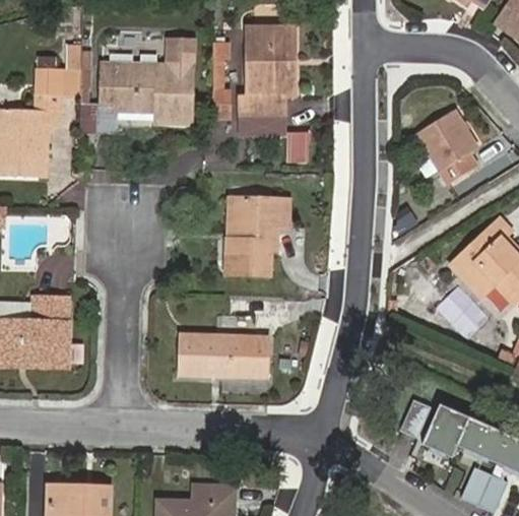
[(507,0),(505,2),(496,20),(518,37),(518,0),(507,0)]
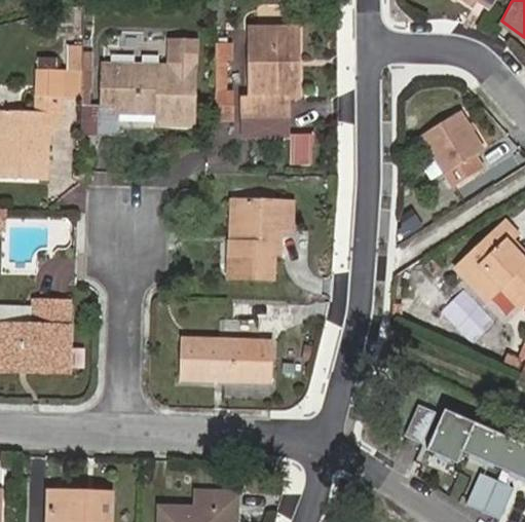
[(292,48),(296,48),(296,25),(250,26),(249,94),(242,92),(242,115),(287,115),(287,94),(297,95),(297,69),(292,69),(292,48)]
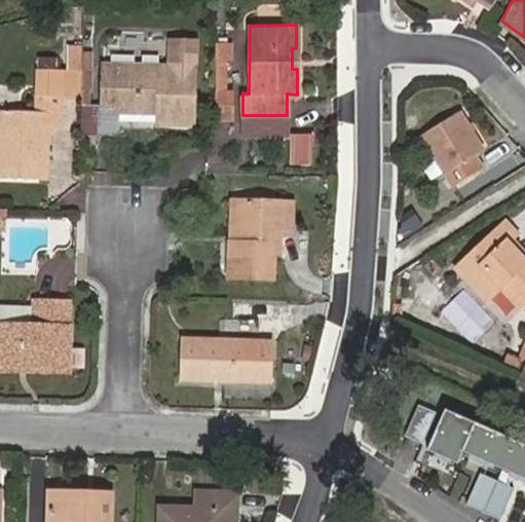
[(157,121),(195,122),(198,64),(198,38),(173,37),(173,63),(100,61),(99,104),(114,104),(113,109),(135,109),(134,118),(157,118),(157,121)]
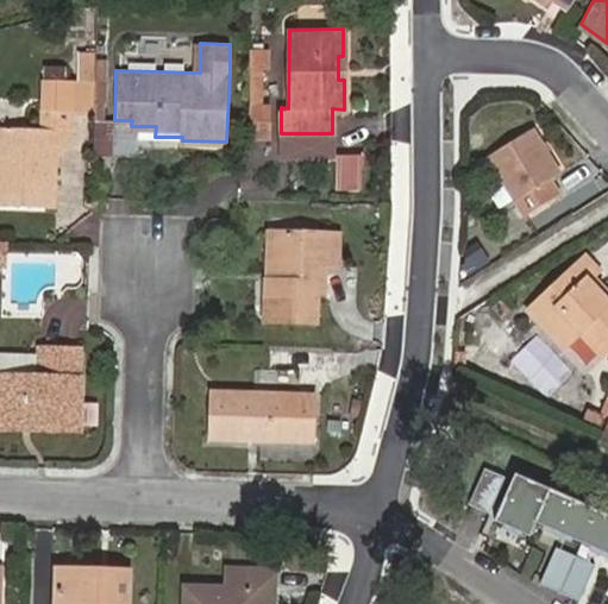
[(268,134),(268,104),(261,104),(262,65),(267,64),(268,48),(249,48),(248,134),(268,134)]
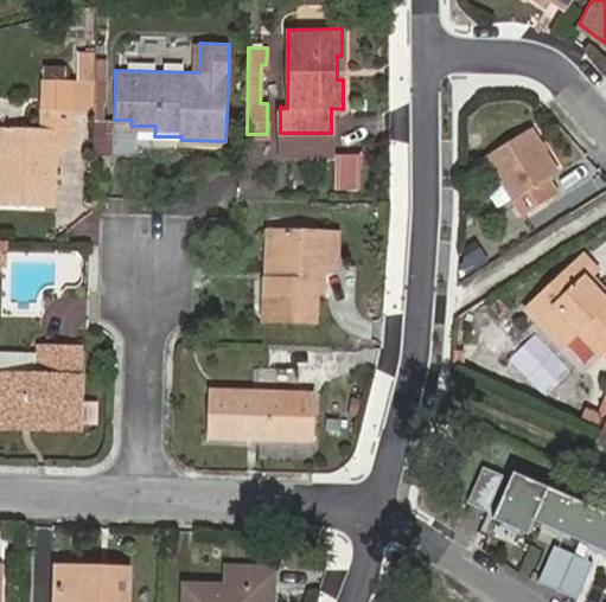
[(43,64),(43,76),(63,76),(63,64),(43,64)]
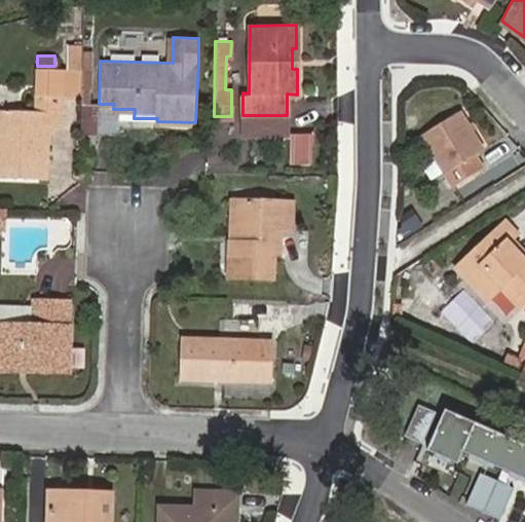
[(0,175),(46,177),(47,124),(60,124),(61,91),(53,91),(54,66),(37,66),(35,109),(0,107),(0,175)]
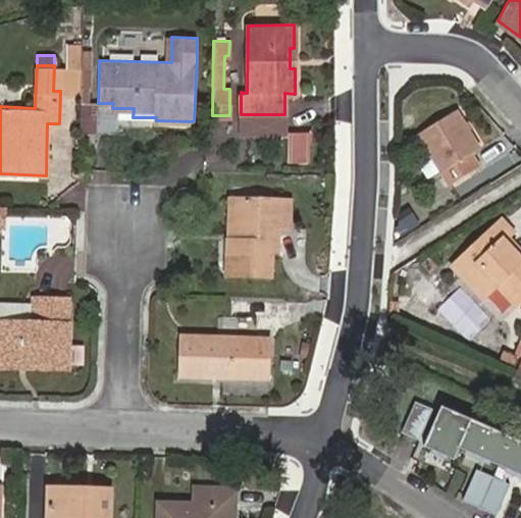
[(79,92),(80,66),(54,65),(53,91),(60,91),(79,92)]
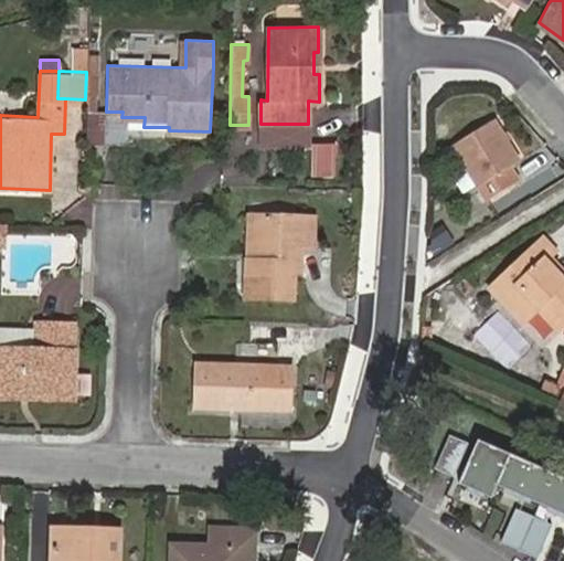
[(97,71),(88,71),(87,93),(97,93),(97,71)]
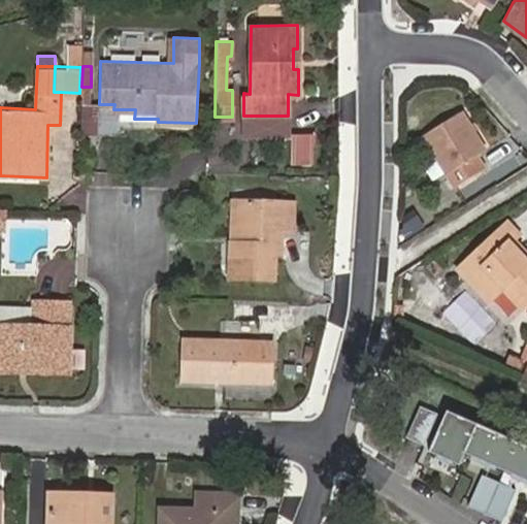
[(99,104),(81,103),(81,129),(113,130),(113,109),(114,104),(99,104)]
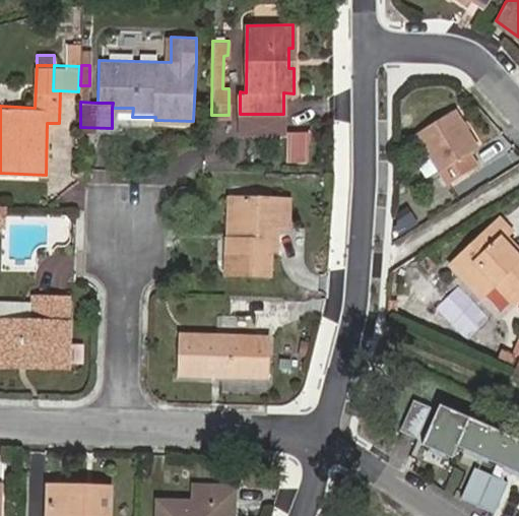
[(447,182),(476,164),(467,150),(476,144),(453,108),(416,131),(447,182)]
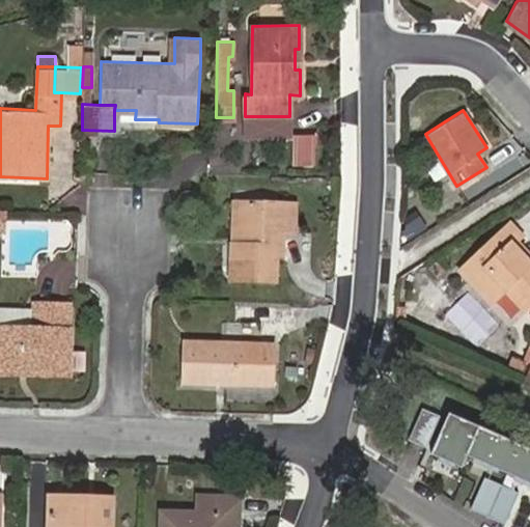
[(278,229),(295,229),(295,200),(239,198),(238,241),(231,241),(229,278),(277,280),(278,229)]
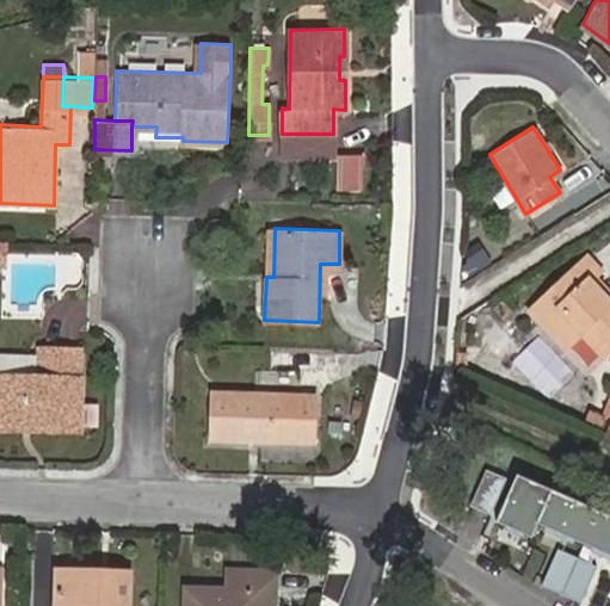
[(530,308),(564,345),(583,331),(602,353),(609,345),(609,292),(592,274),(599,267),(587,254),(530,308)]
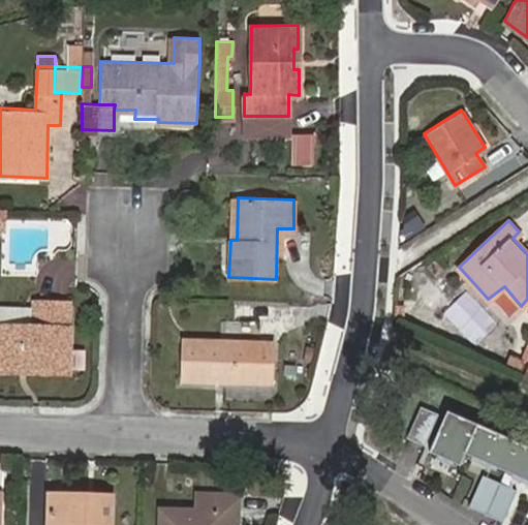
[(68,326),(68,300),(34,300),(34,305),(34,326),(0,325),(0,366),(19,367),(19,362),(28,363),(28,368),(68,369),(69,326),(68,326)]
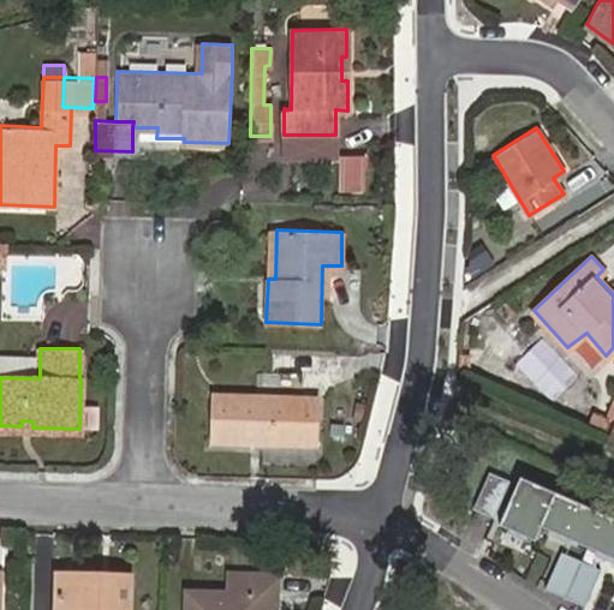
[(0,377),(40,378),(40,354),(0,353),(0,377)]
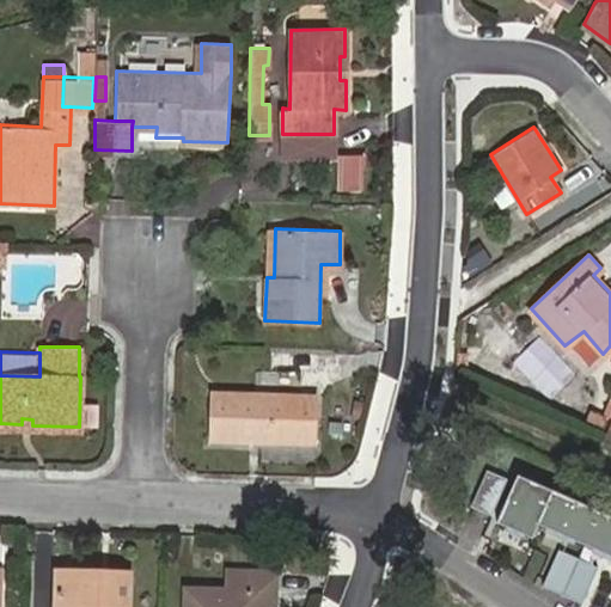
[(315,441),(316,393),(211,390),(209,437),(315,441)]
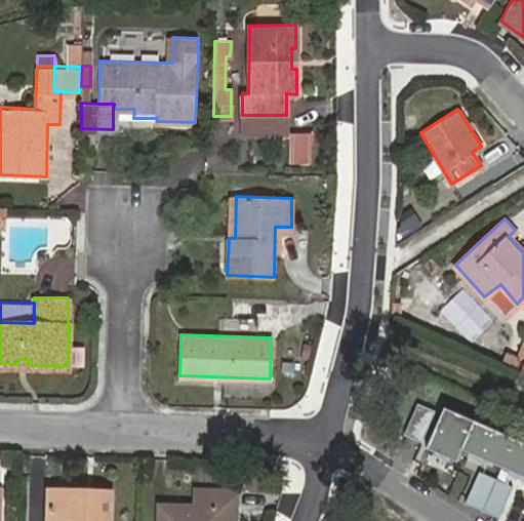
[(435,410),(417,402),(404,434),(421,441),(435,410)]
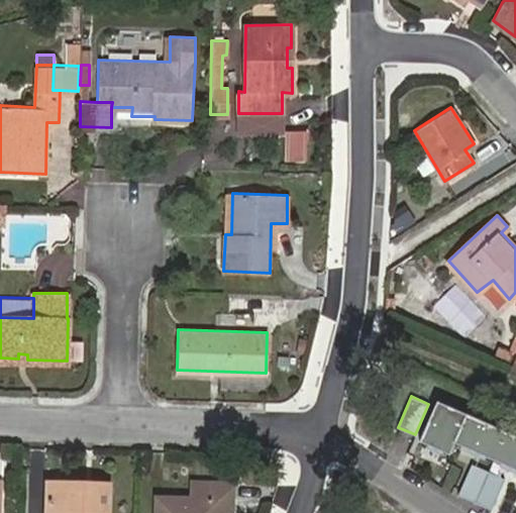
[(515,435),(437,401),(419,441),(449,454),(454,442),(515,470),(515,435)]
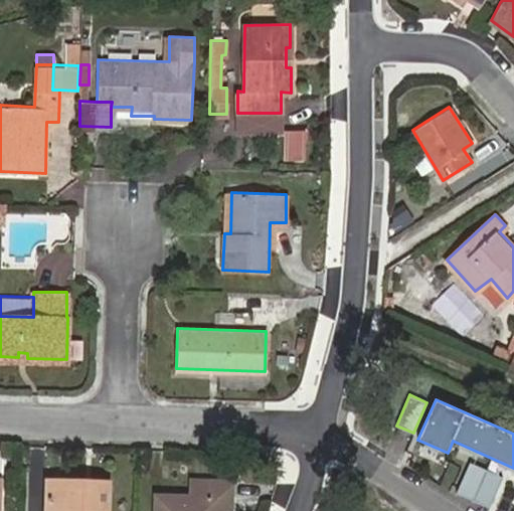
[(503,476),(470,462),(457,492),(490,506),(503,476)]
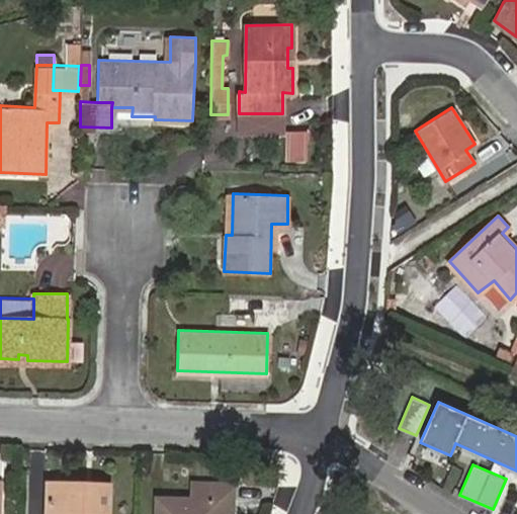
[(219,513),(220,499),(232,500),(233,482),(192,481),(192,497),(157,496),(155,513),(219,513)]
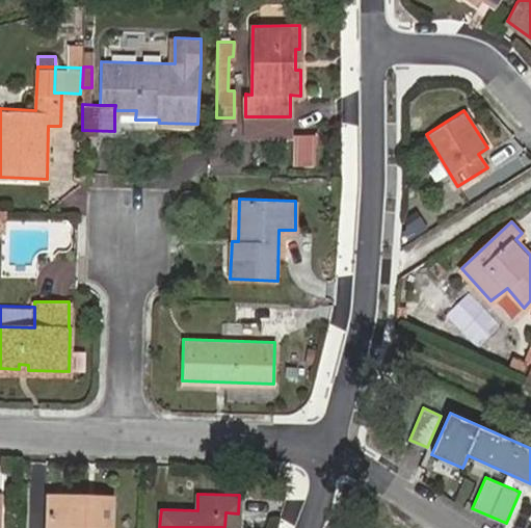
[(110,527),(111,496),(88,495),(88,502),(49,501),(47,527),(110,527)]
